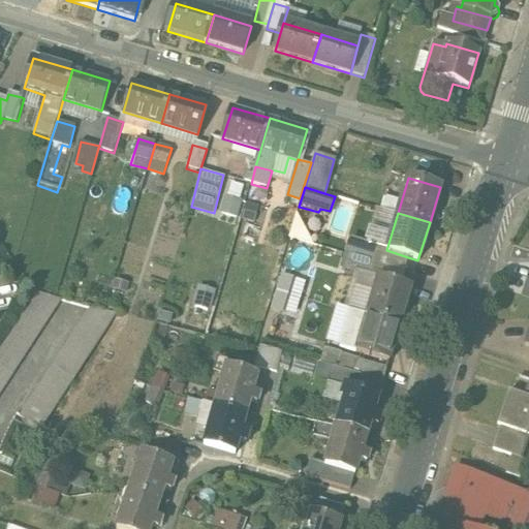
[(369,277),(374,261),(346,254),(342,268),(369,277)]
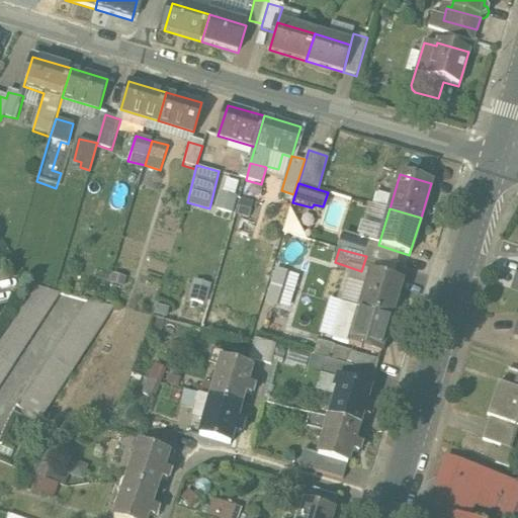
[(324,295),(340,300),(348,272),(332,267),(324,295)]
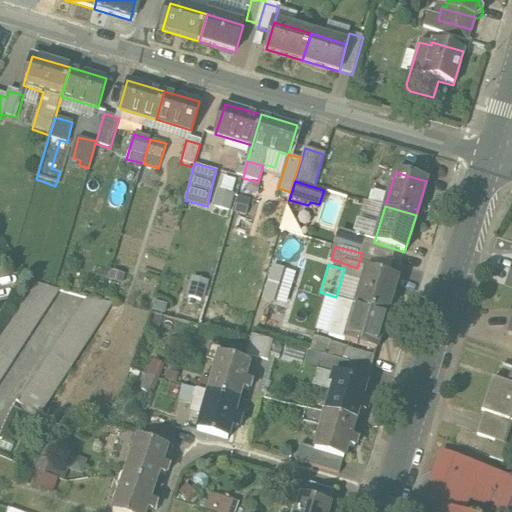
[(283,285),(293,288),(298,273),(288,270),(283,285)]
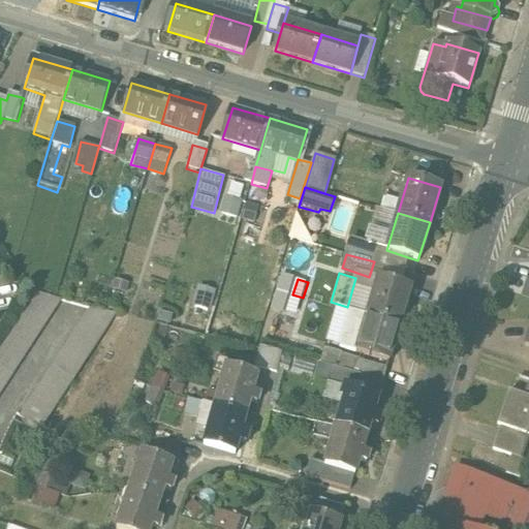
[(409,288),(377,279),(367,315),(399,324),(409,288)]
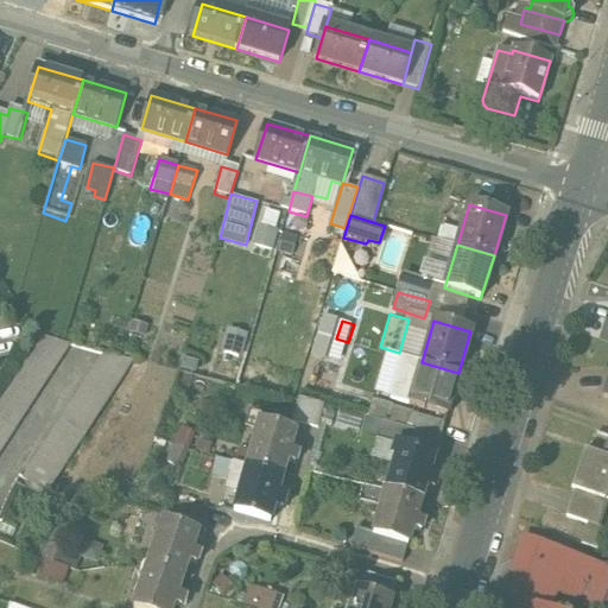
[(40,336),(0,399),(0,451),(70,344),(40,336)]
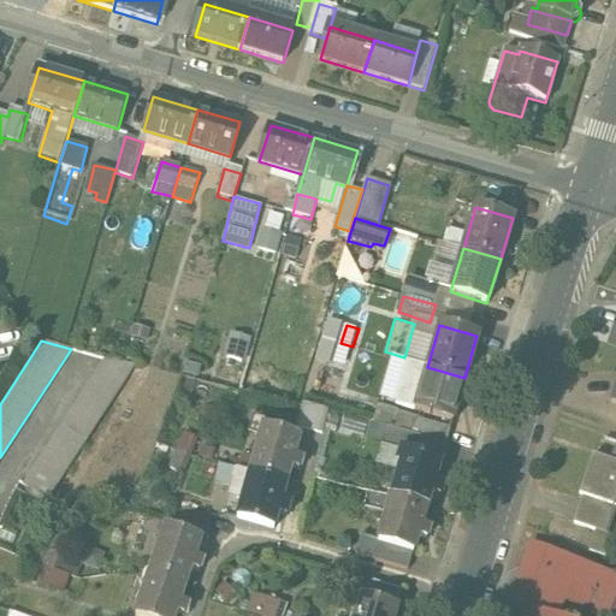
[(353,347),(341,343),(336,360),(348,363),(353,347)]
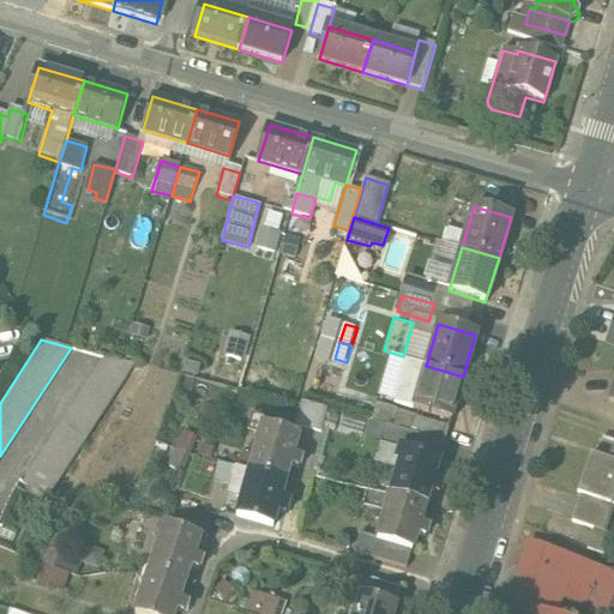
[(103,357),(23,482),(47,498),(134,363),(103,357)]
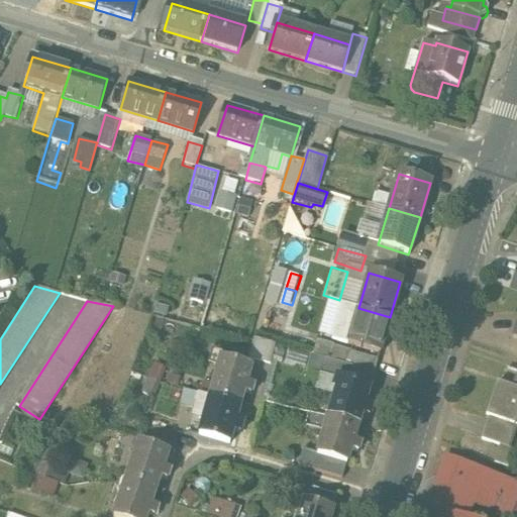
[(390,317),(358,308),(347,344),(380,353),(390,317)]
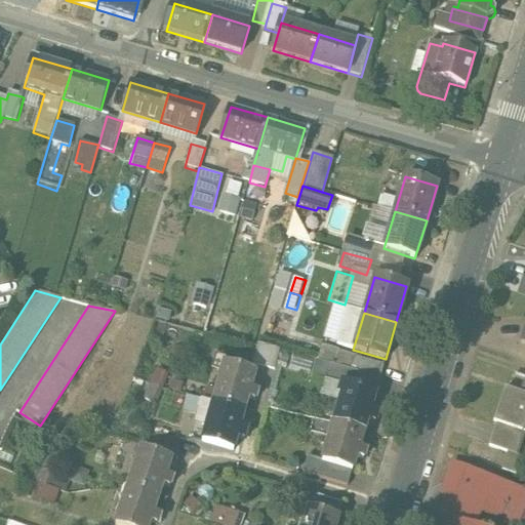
[(384,366),(322,347),(317,361),(329,364),(380,380),(384,366)]
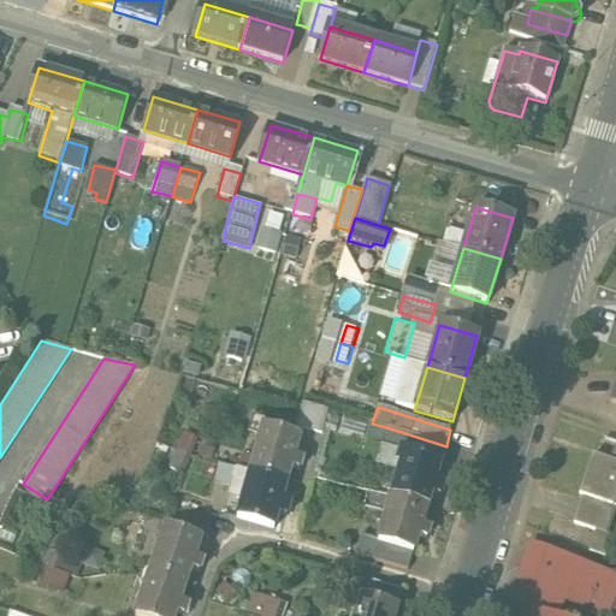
[(325,414),(312,410),(306,433),(320,438),(325,414)]
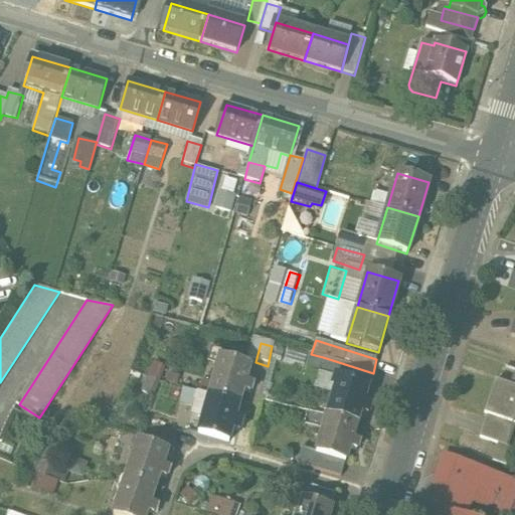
[(368,387),(373,373),(323,357),(318,373),(339,379),(339,378),(368,387)]
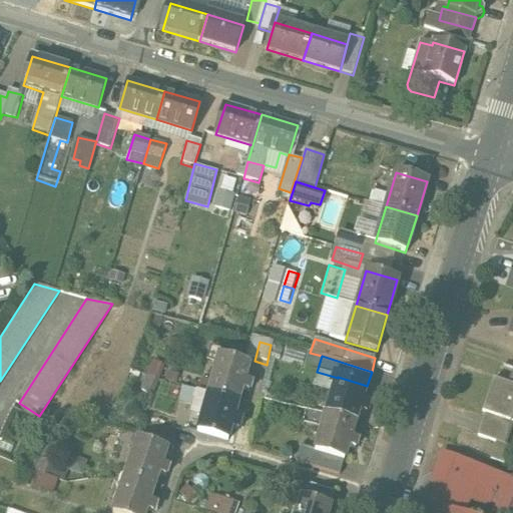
[(248,365),(219,357),(209,395),(238,403),(241,391),(248,393),(251,382),(244,380),(248,365)]
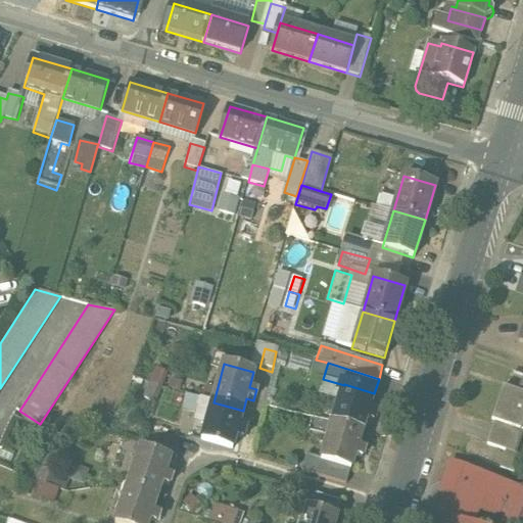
[(151,384),(161,388),(168,375),(157,370),(151,384)]
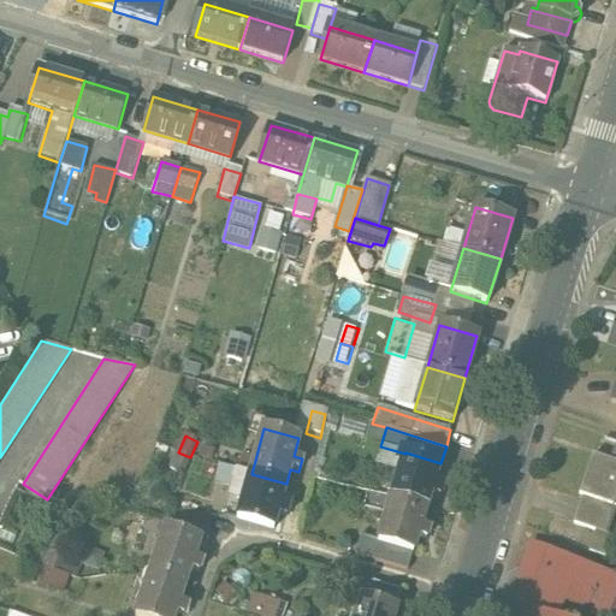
[(615,444),(610,463),(596,458),(584,496),(615,507),(615,444)]
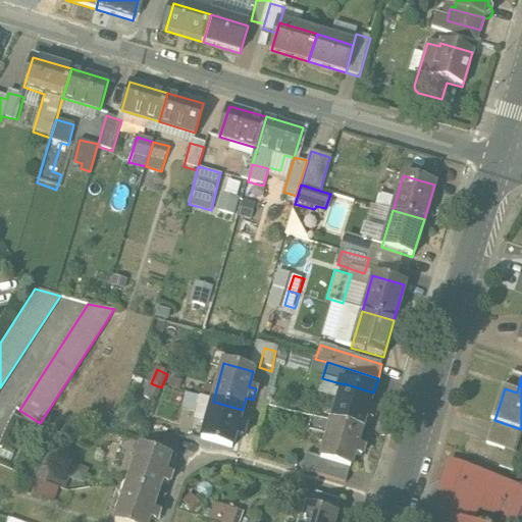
[(161,387),(151,383),(145,398),(155,402),(161,387)]
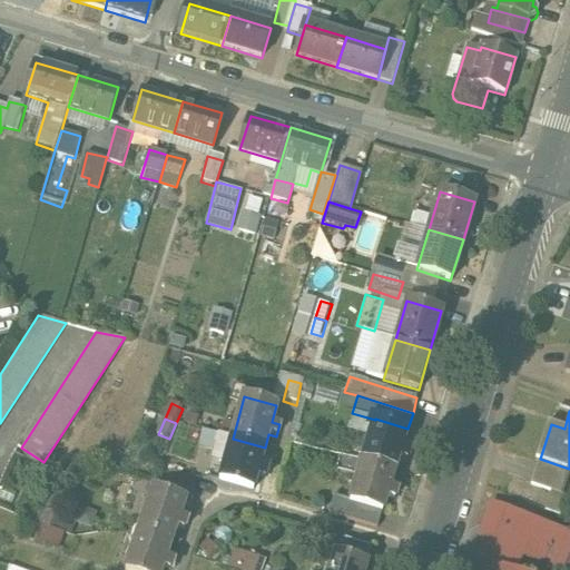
[(408,429),(375,419),(375,420),(363,460),(395,471),(400,457),(406,459),(410,448),(403,445),(408,429)]
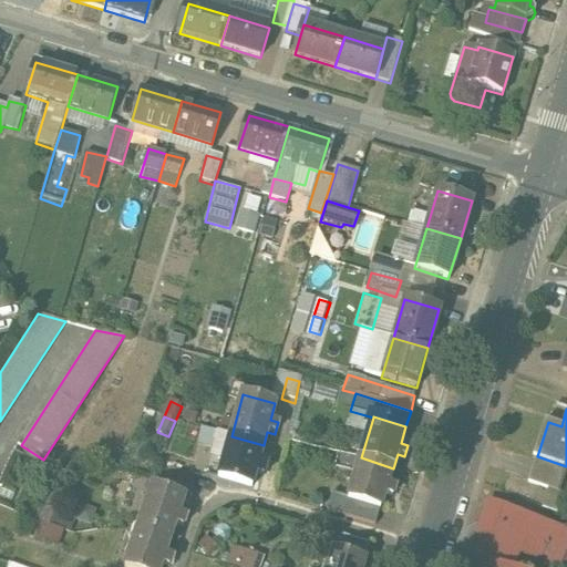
[(329,434),(318,430),(312,446),(325,450),(329,434)]
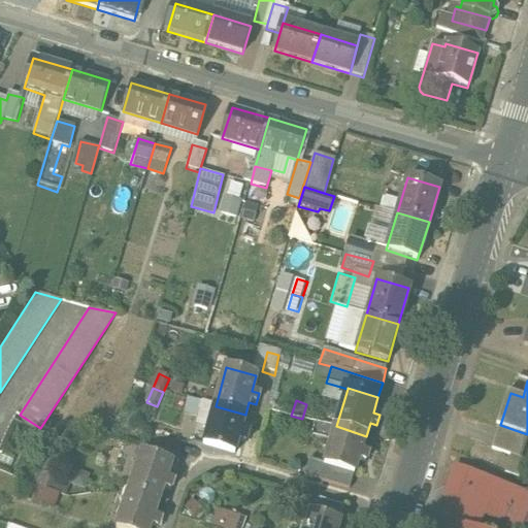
[(245,415),(216,406),(204,446),(235,454),(238,440),(245,442),(249,432),(241,430),(245,415)]
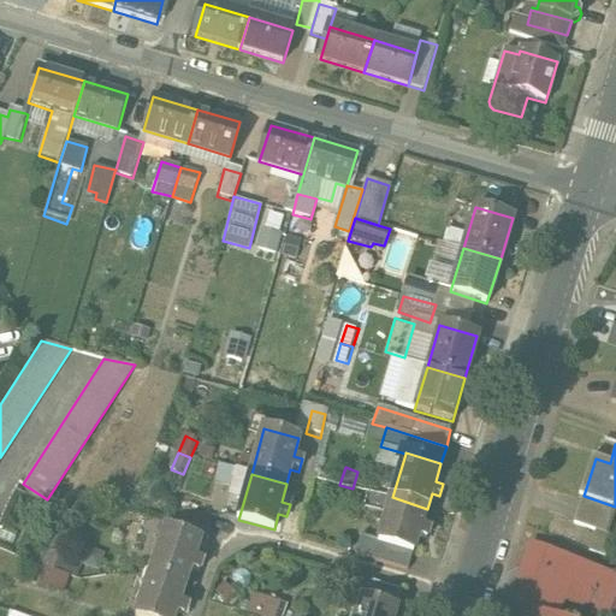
[(615,507),(584,496),(575,522),(606,534),(615,507)]
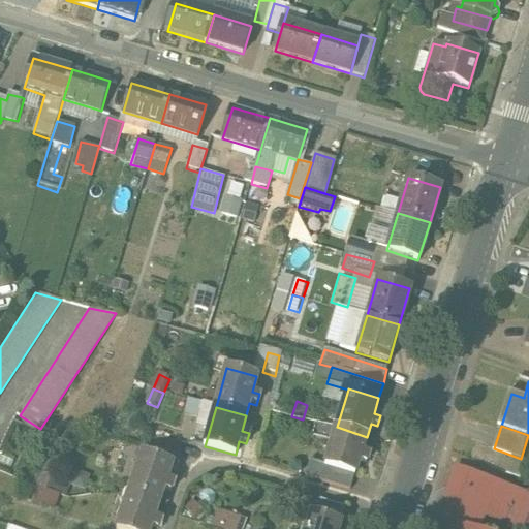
[(367,437),(337,427),(325,465),(324,466),(355,475),(360,462),(366,464),(369,454),(363,452),(367,437)]
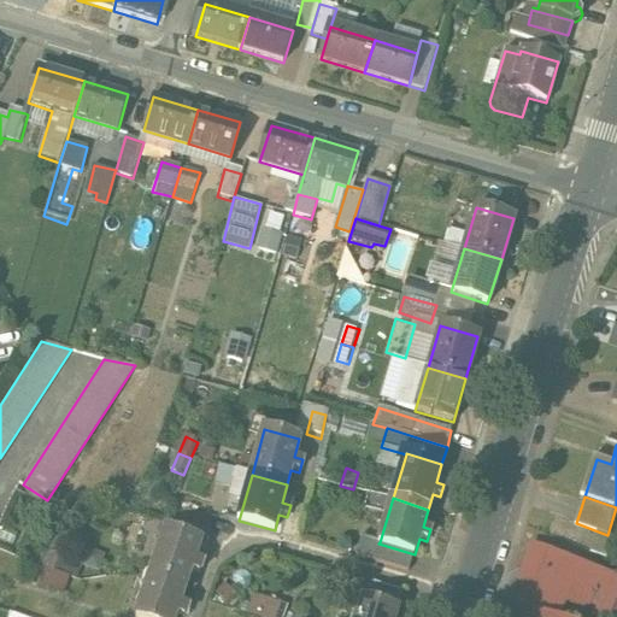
[(187,507),(182,522),(209,529),(213,516),(187,507)]
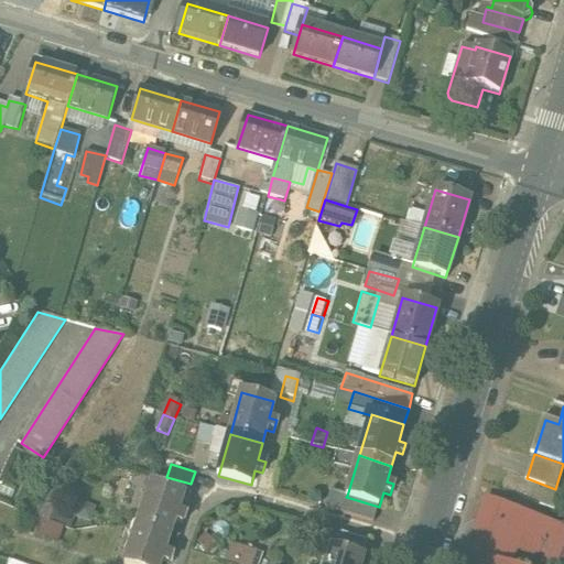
[(184,495),(151,484),(138,524),(170,535),(174,522),(182,524),(185,514),(177,511),(184,495)]
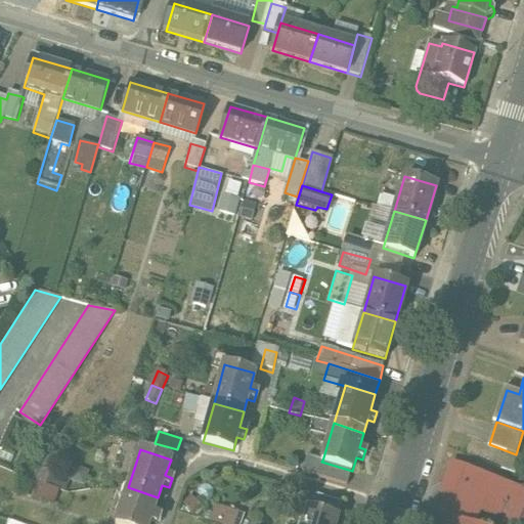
[(352,471),(321,462),(322,461),(307,456),(303,472),(348,485),(352,471)]
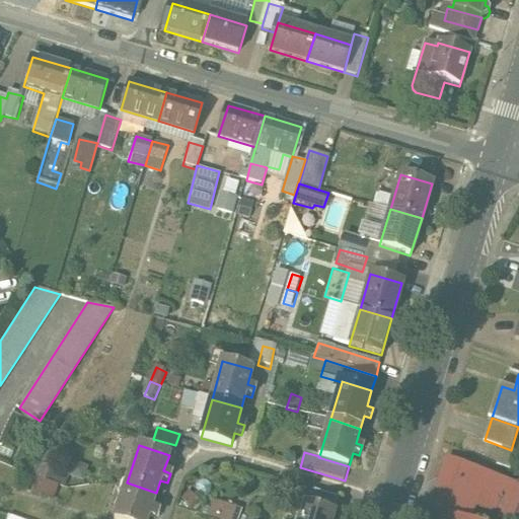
[(507,482),(450,459),(431,507),(461,518),(471,518),(475,508),(495,515),(507,482)]
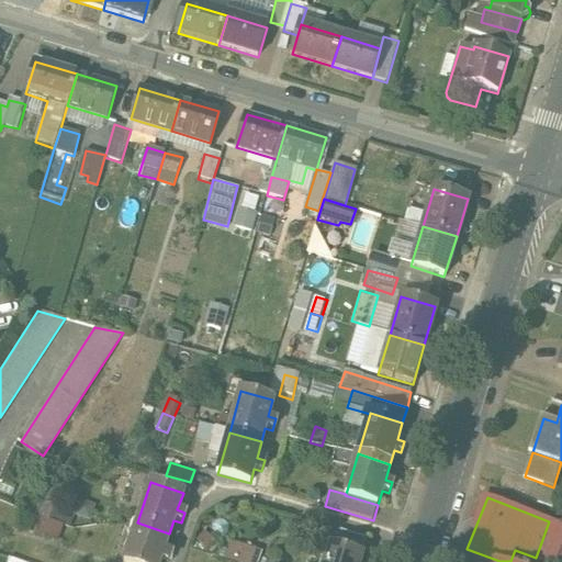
[(41,519),(52,523),(57,507),(46,504),(41,519)]
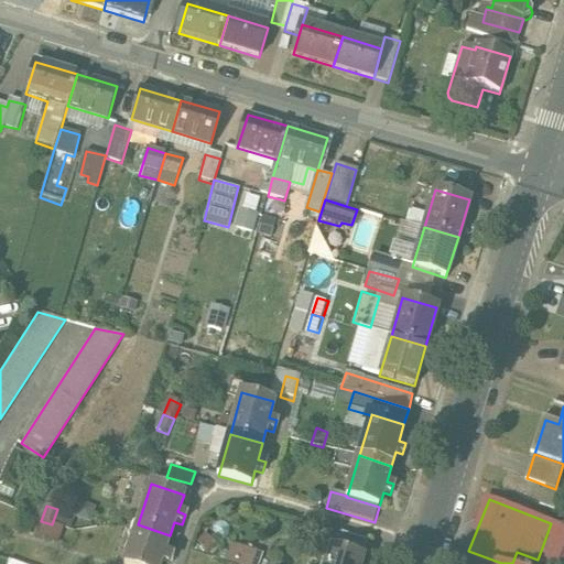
[(52,524),(41,521),(35,538),(47,540),(52,524)]
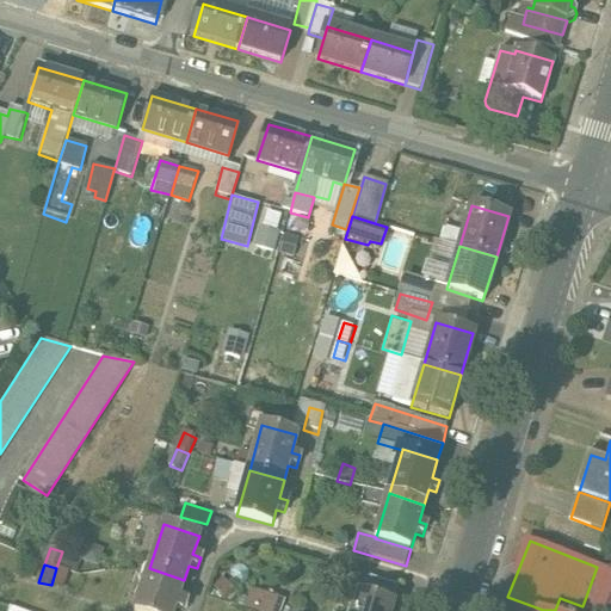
[(184,580),(149,568),(135,610),(173,610),(174,610),(179,610),(183,610),(186,602),(178,598),(184,580)]
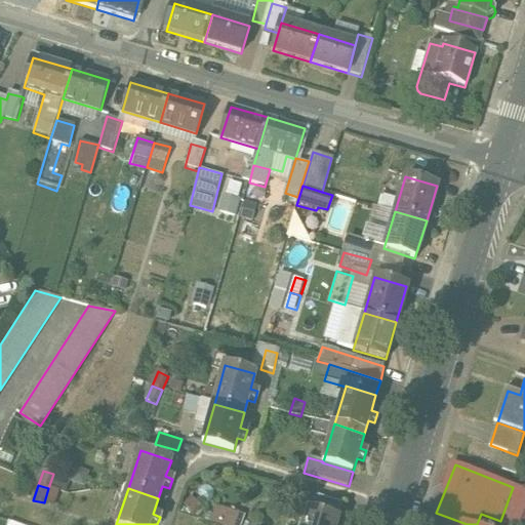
[(309,510),(338,519),(344,503),(309,494),(305,510),(309,510)]
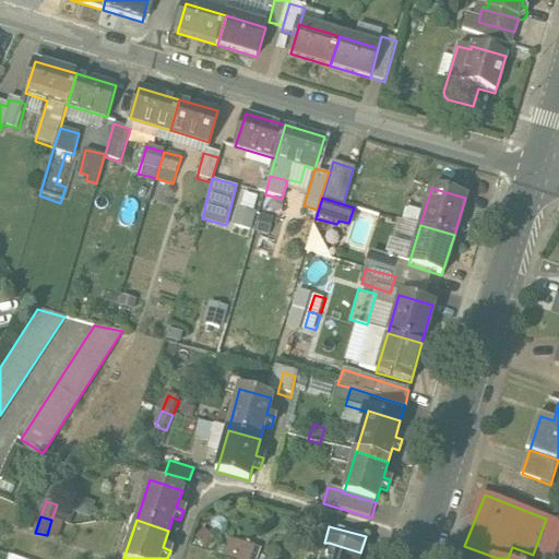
[(226,558),(253,558),(257,551),(228,542),(223,558),(226,558)]
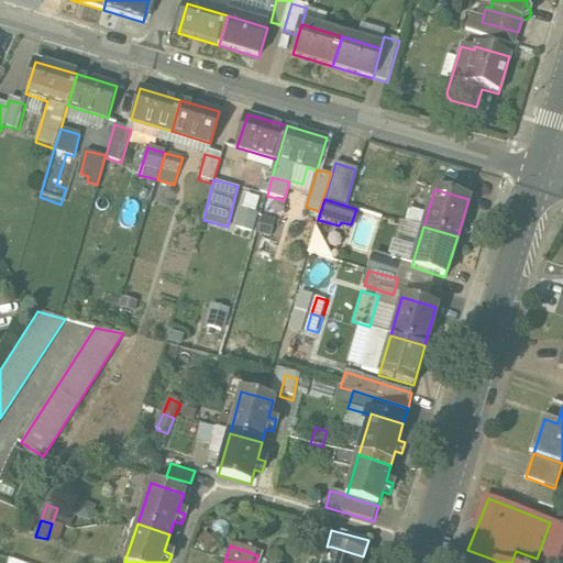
[(361,562),(363,556),(331,547),(326,562),(361,562)]
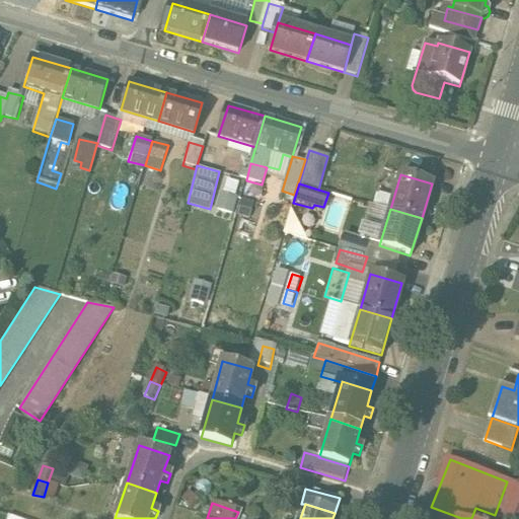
[(461,518),(431,507),(426,518),(461,518)]
